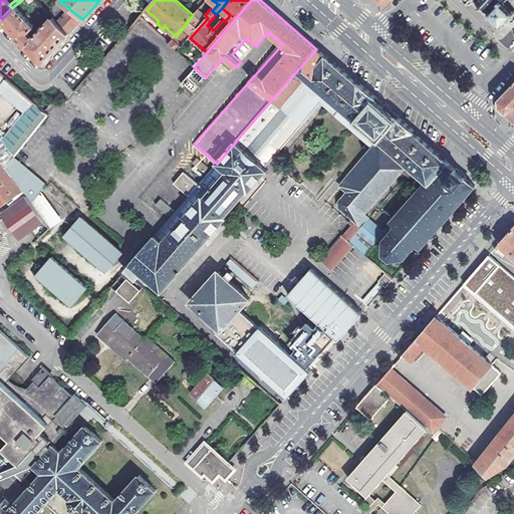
[(513,0),(486,0),(494,8),(492,10),(495,12),(497,10),(506,19),(504,21),(507,23),(508,22),(509,24),(513,20),(513,19),(513,0)]
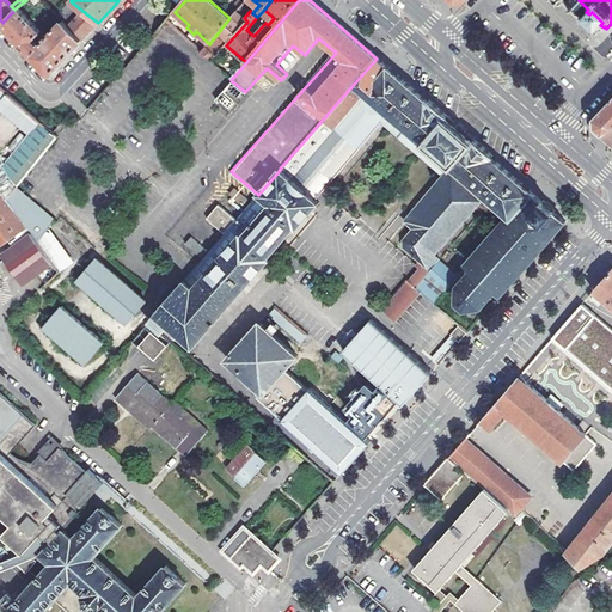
[(17,38),(32,56),(40,47),(35,41),(38,37),(37,36),(41,31),(17,7),(14,10),(2,23),(17,38)]
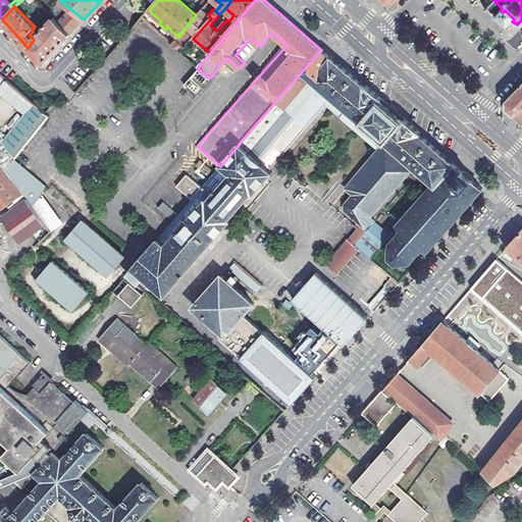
[(58,23),(69,35),(75,28),(84,19),(70,9),(58,23)]
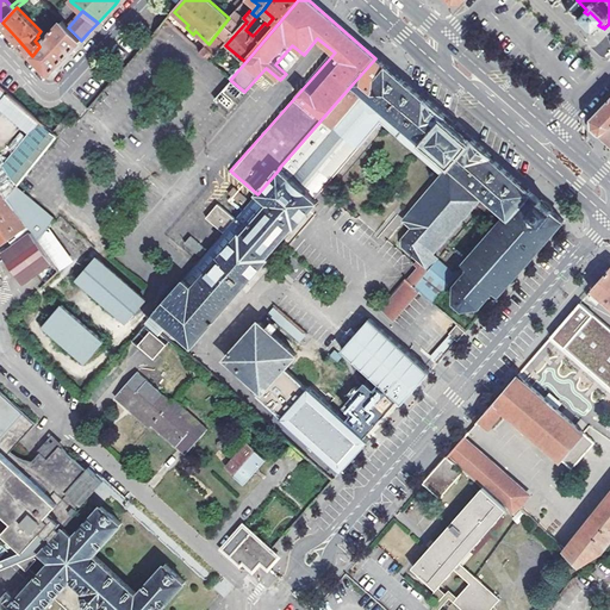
[(236,12),(229,18),(209,44),(200,53),(205,57),(210,53),(215,57),(225,45),(247,22),(243,18),(236,12)]
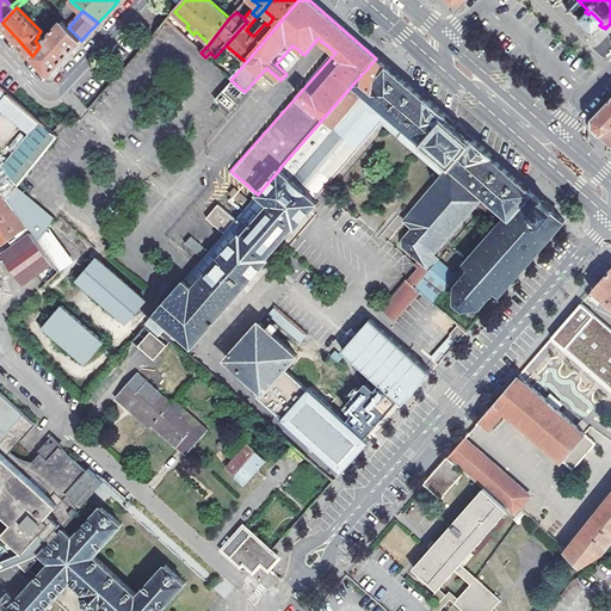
[(32,56),(48,74),(49,73),(65,57),(81,41),(68,28),(63,22),(39,47),(32,56)]
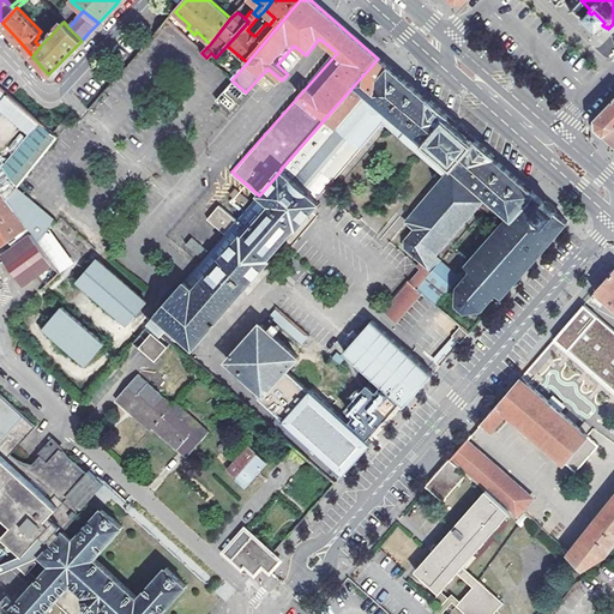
[(408,127),(429,102),(384,64),(378,59),(356,83),(408,127)]
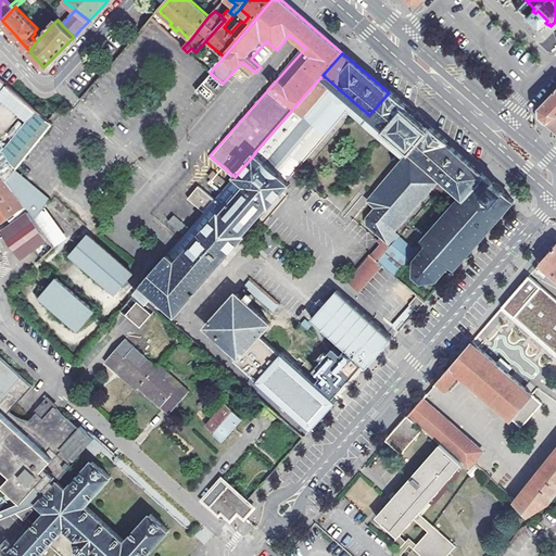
[(362,124),(369,115),(323,75),(254,153),(255,153),(235,177),(211,205),(244,234),(268,206),(270,207),(290,185),(287,181),(346,111),(362,124)]
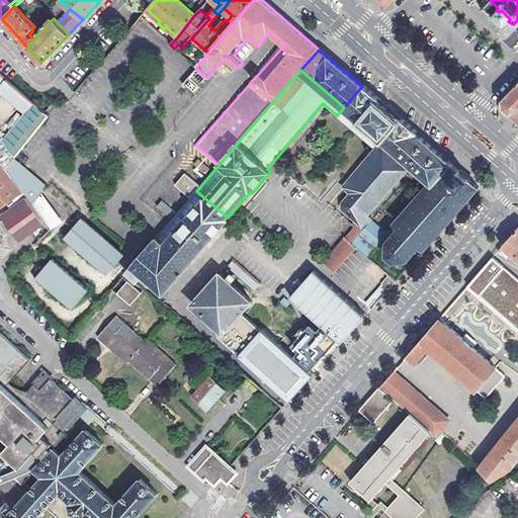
[(0,159),(7,169),(13,160),(49,116),(0,75),(0,92),(25,115),(4,142),(0,137),(0,159)]
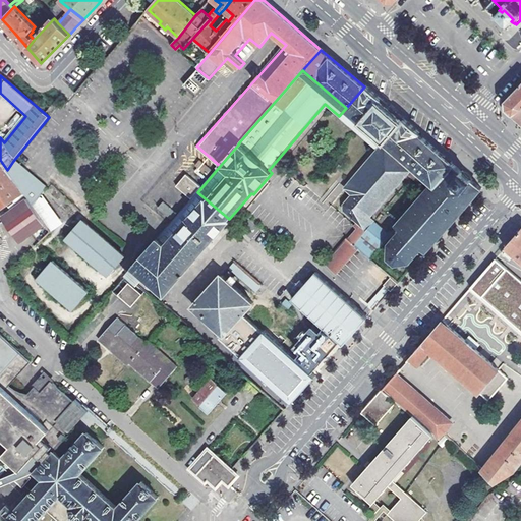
[(515,114),(520,109),(520,83),(507,100),(507,104),(508,108),(515,114)]
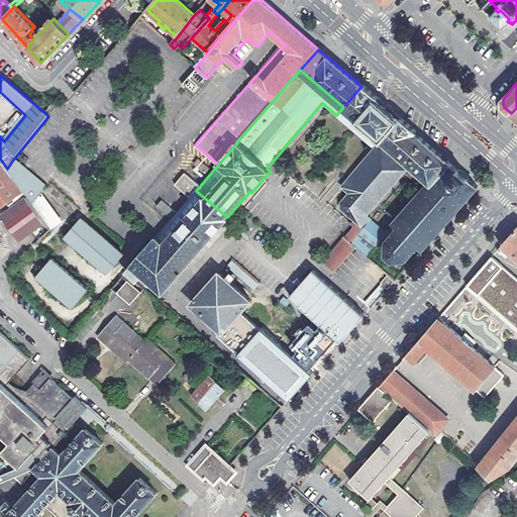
[(323,263),(333,272),(356,246),(360,250),(366,245),(356,237),(360,233),(377,247),(383,240),(386,236),(366,218),(405,175),(425,192),(434,183),(450,164),(415,133),(416,132),(391,110),(363,85),(362,86),(343,107),(336,115),(347,125),(347,124),(376,148),(341,187),(349,193),(341,203),(341,209),(355,221),(351,225),(354,227),(323,263)]
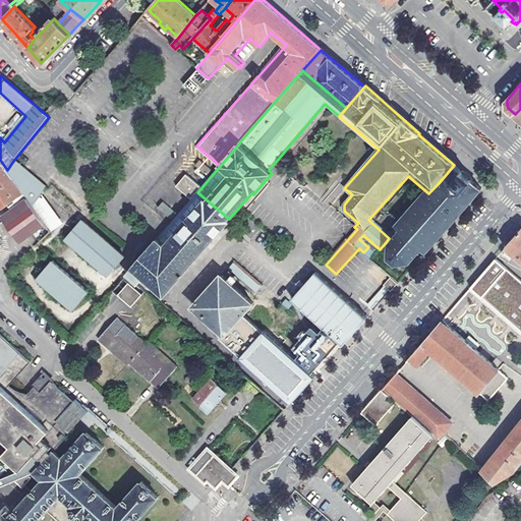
[(208,174),(212,169),(200,159),(195,164),(208,174)]
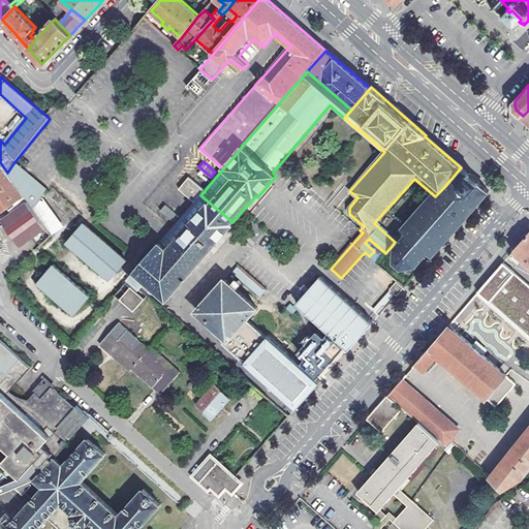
[(0,212),(23,196),(7,173),(0,162),(0,212)]
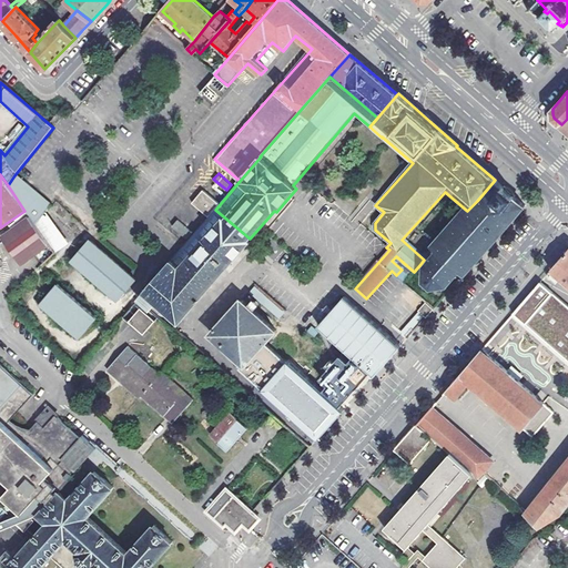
[(24,211),(30,217),(34,224),(46,212),(51,206),(14,175),(8,185),(24,211)]
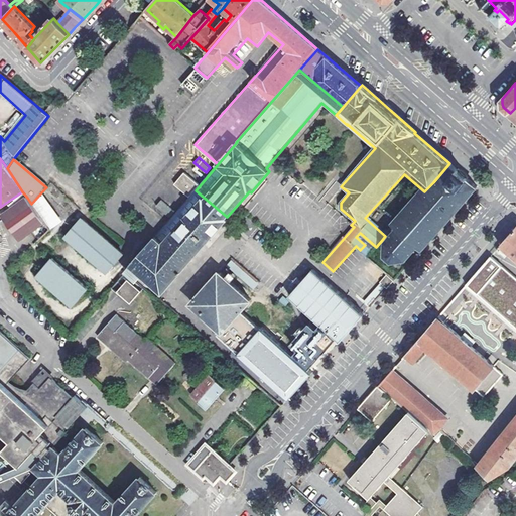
[(458,170),(449,163),(433,182),(424,191),(385,236),(382,240),(386,244),(385,255),(392,261),(405,259),(417,246),(421,250),(477,187),(467,179),(468,178),(459,169),(458,170)]
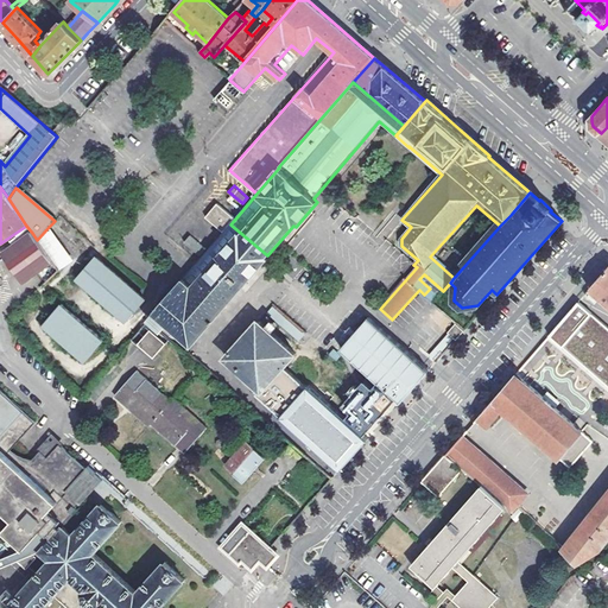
[(267,255),(230,225),(150,318),(187,352),(200,337),(225,360),(227,358),(247,335),(221,312),(268,258),(266,257),(267,255)]
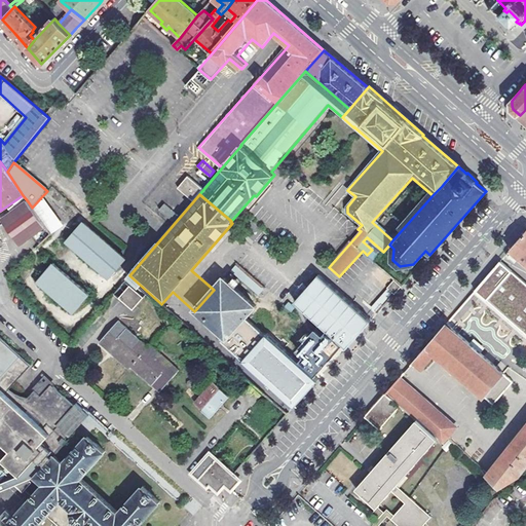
[(32,208),(50,234),(61,223),(42,196),(32,208)]
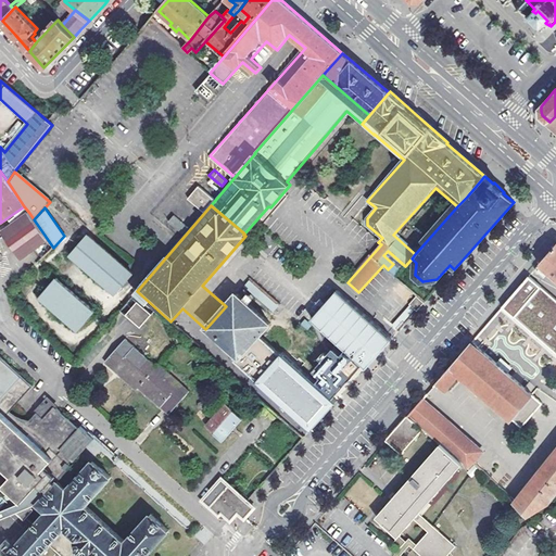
[(22,260),(35,249),(42,258),(53,248),(34,219),(29,213),(3,231),(22,260)]
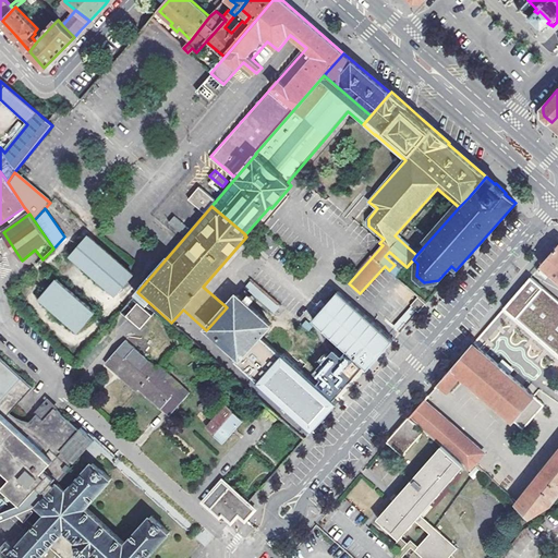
[(72,255),(117,294),(133,275),(88,235),(72,255)]
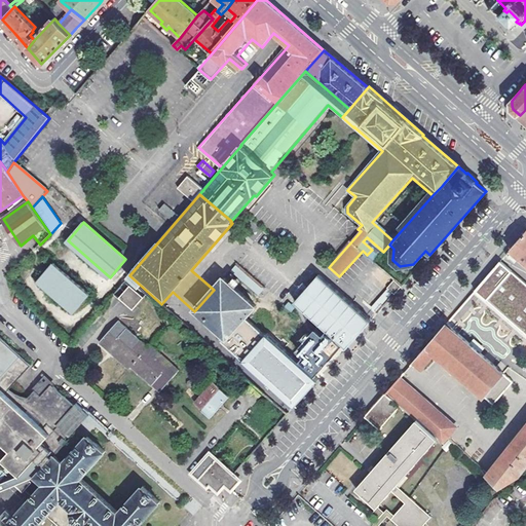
[(525,231),(520,239),(511,250),(517,255),(525,262),(525,231)]
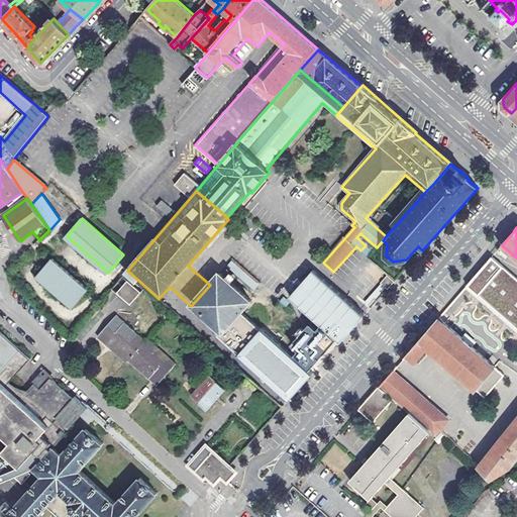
[(508,250),(502,245),(439,318),(445,323),(508,250)]
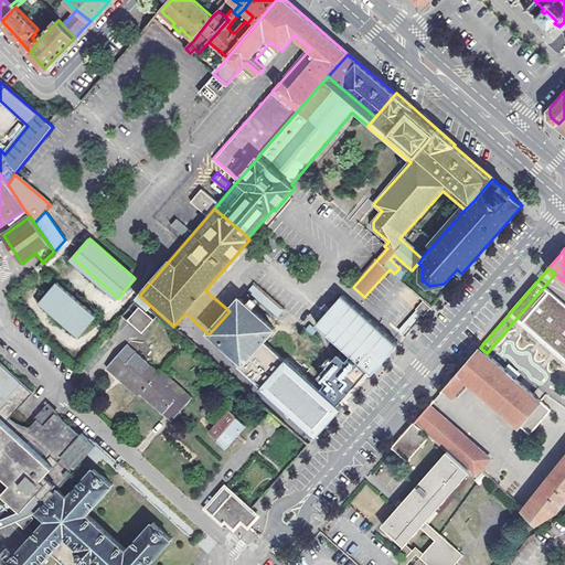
[(276,318),(283,310),(255,283),(247,290),(276,318)]
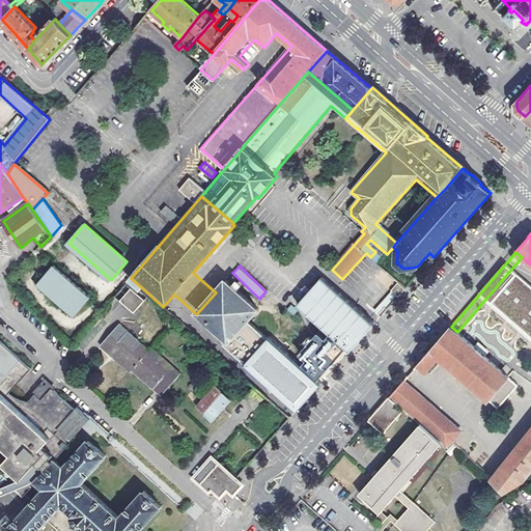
[(38,284),(75,316),(91,298),(54,267),(38,284)]
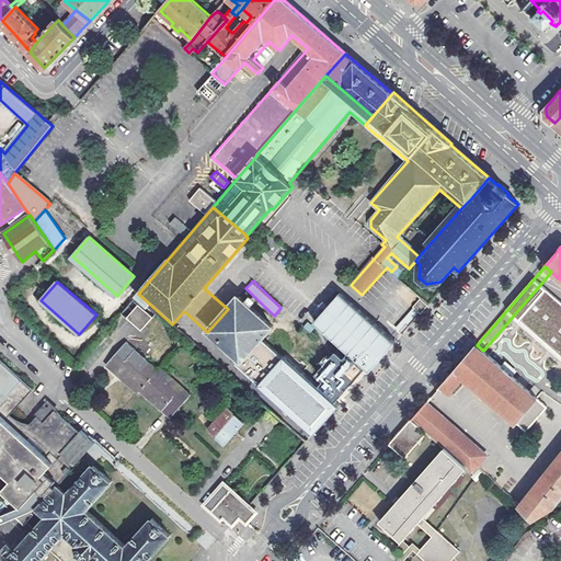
[(238,297),(228,309),(209,330),(243,361),(239,365),(315,434),(315,433),(340,405),(336,401),(340,398),(352,384),(366,367),(370,370),(396,342),(340,293),(315,322),(350,353),(345,359),(336,352),(317,375),(324,380),(320,387),(286,357),(285,359),(261,339),(273,327),(238,297)]
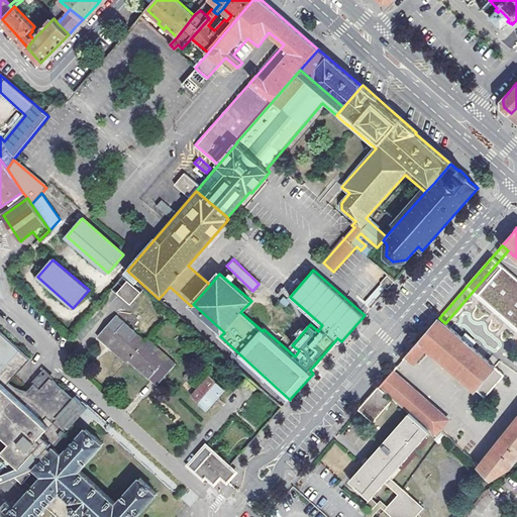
[(115,285),(128,296),(137,286),(124,274),(115,285)]
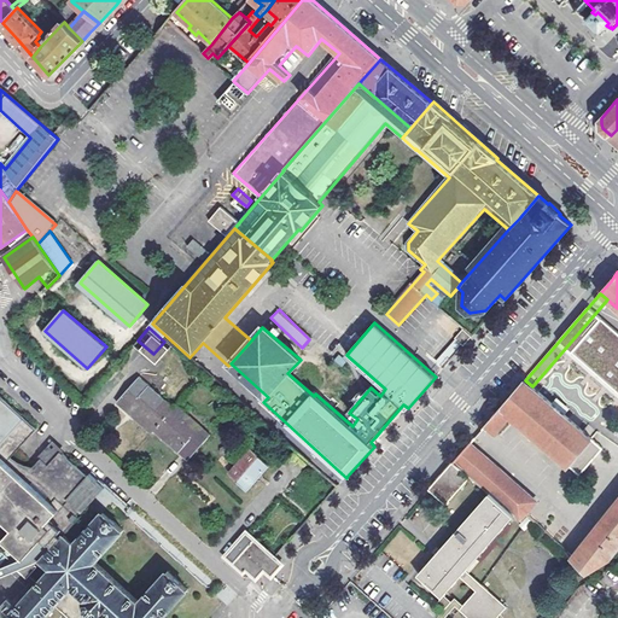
[(464,347),(471,337),(461,330),(454,338),(464,347)]
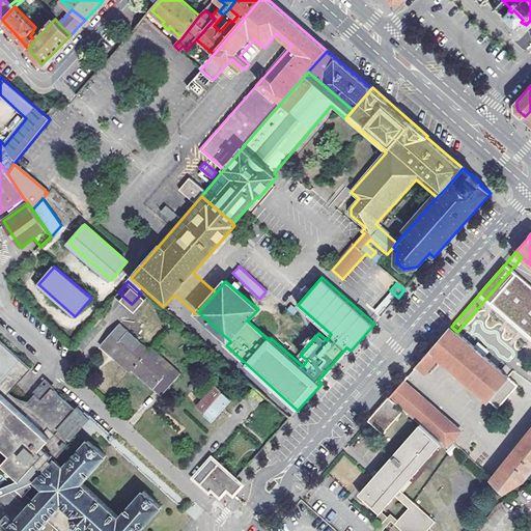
[(151,347),(149,350),(119,324),(99,345),(115,360),(117,358),(131,370),(154,390),(159,383),(167,390),(182,374),(151,347)]
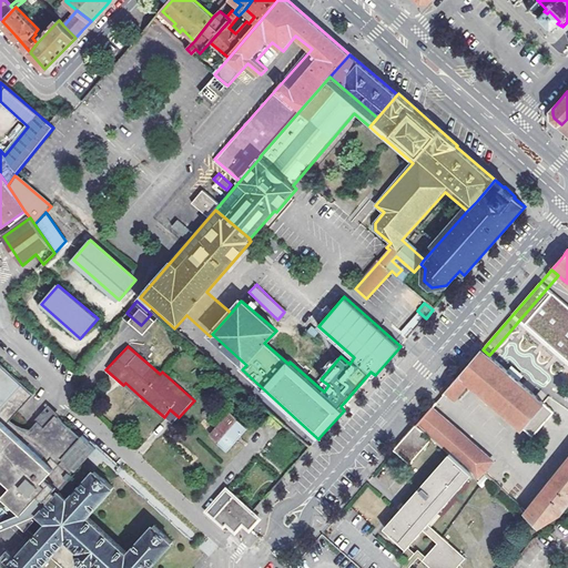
[(483,350),(446,391),(456,398),(470,383),(521,428),(539,408),(558,426),(567,413),(567,405),(551,392),(543,402),(489,355),(483,350)]
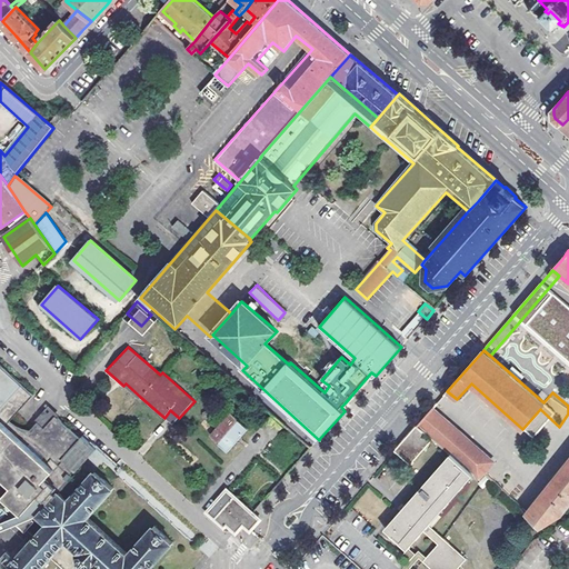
[(48,525),(76,495),(65,483),(73,475),(59,461),(82,436),(58,412),(47,426),(43,422),(39,419),(32,427),(31,428),(30,428),(29,428),(28,428),(27,428),(26,428),(25,428),(23,428),(22,428),(21,428),(20,428),(19,428),(18,427),(17,427),(16,427),(16,426),(15,426),(13,426),(13,425),(12,425),(11,425),(11,423),(10,423),(10,422),(9,422),(32,396),(0,366),(0,475),(13,487),(18,490),(9,500),(3,506),(10,511),(19,518),(15,522),(25,531),(35,520),(32,519),(38,512),(40,515),(39,517),(48,525)]
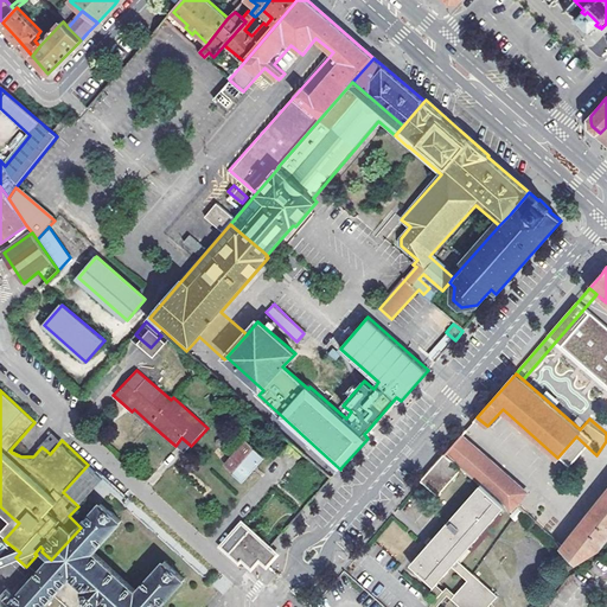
[(148,426),(149,423),(134,409),(132,411),(148,426)]
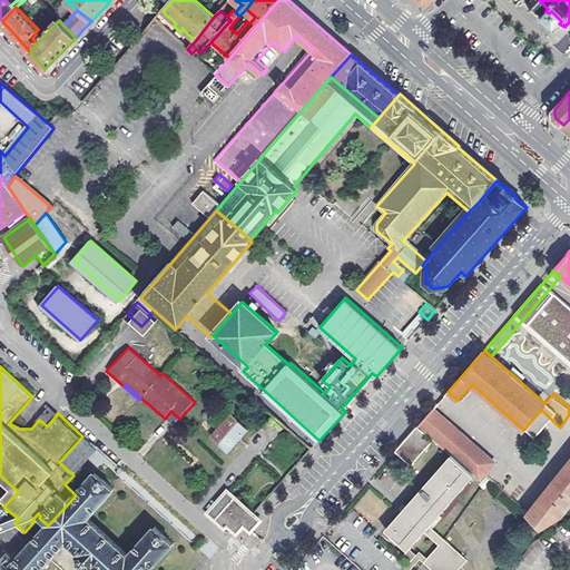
[(451,457),(473,477),(479,481),(484,474),(494,464),(433,410),(432,411),(418,428),(433,441),(451,457)]
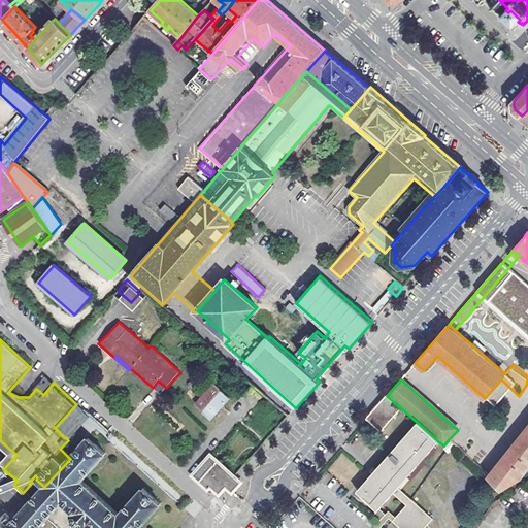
[(160,395),(166,388),(158,381),(153,388),(160,395)]
